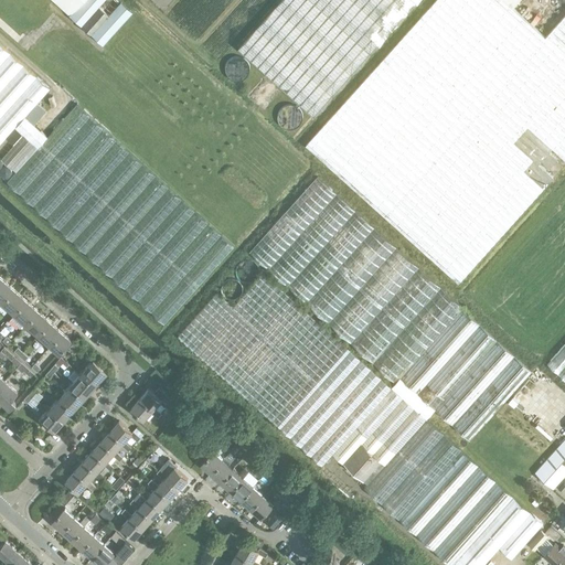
[(103,45),(132,12),(118,0),(52,0),(81,25),(91,34),(103,45)]
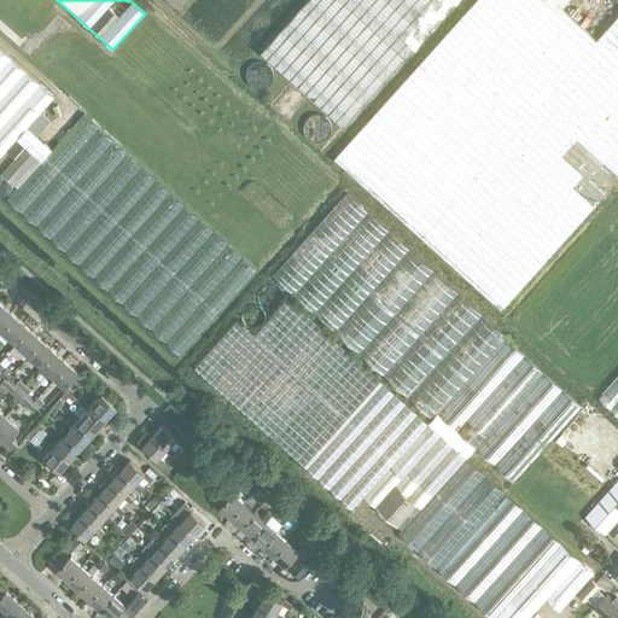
[(448,11),(458,0),(307,0),(260,52),(344,127),(448,11)]
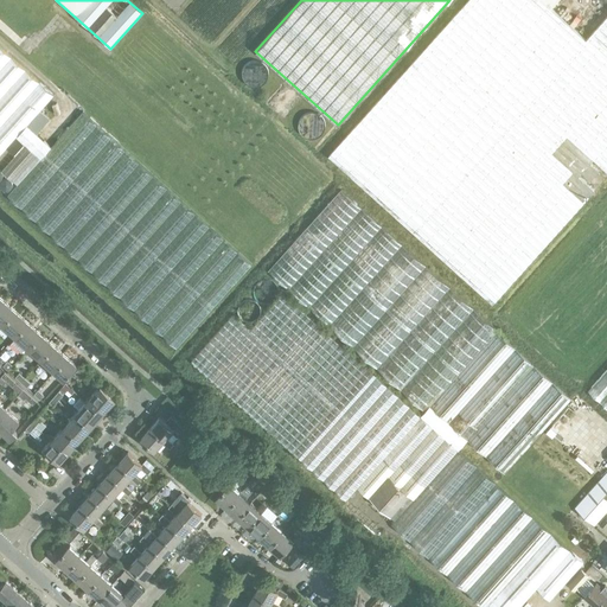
[(579,176),(582,172),(590,163),(594,159),(606,171),(606,14),(586,39),(551,8),(541,0),(467,0),(328,155),(493,304),(594,190),(579,176)]
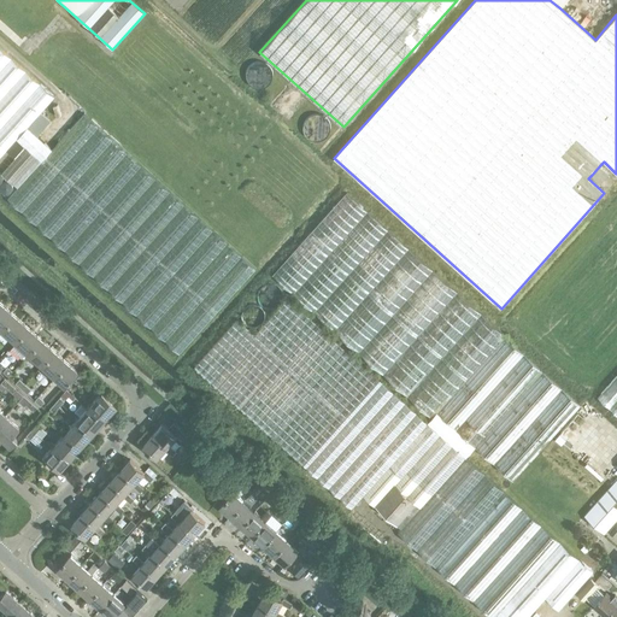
[(52,150),(37,136),(50,123),(48,122),(50,121),(41,112),(56,97),(0,47),(0,157),(7,150),(16,158),(10,164),(6,160),(0,166),(0,170),(1,172),(1,174),(13,184),(13,183),(18,187),(9,198),(105,286),(180,353),(257,269),(84,113),(52,150)]
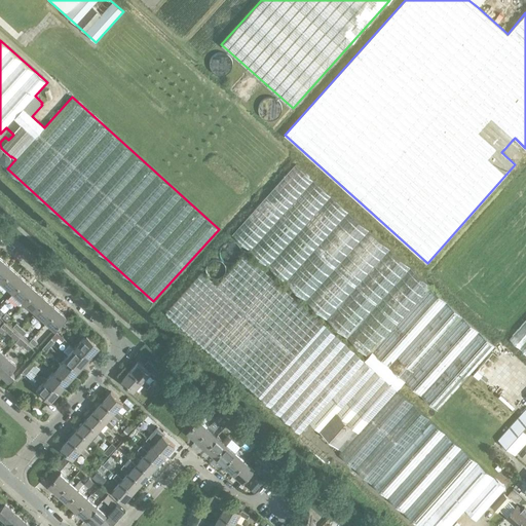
[(296,163),(232,233),(369,355),(373,351),(438,410),(495,345),(430,288),(433,286),(296,163)]
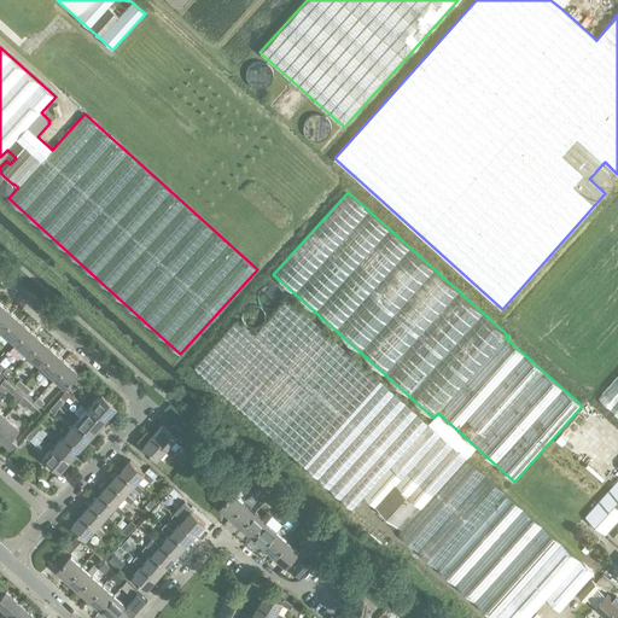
[(365,496),(375,506),(395,484),(418,505),(421,508),(398,534),(493,617),(529,617),(541,605),(552,614),(560,611),(594,572),(406,403),(287,297),(255,333),(238,319),(194,367),(353,508),(365,496)]
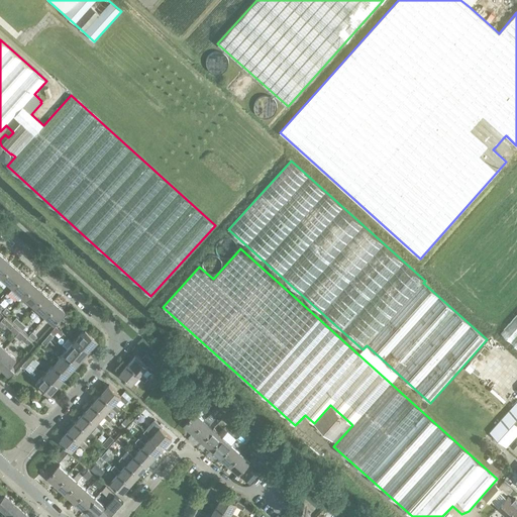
[(0,252),(0,272),(9,262),(0,252)]
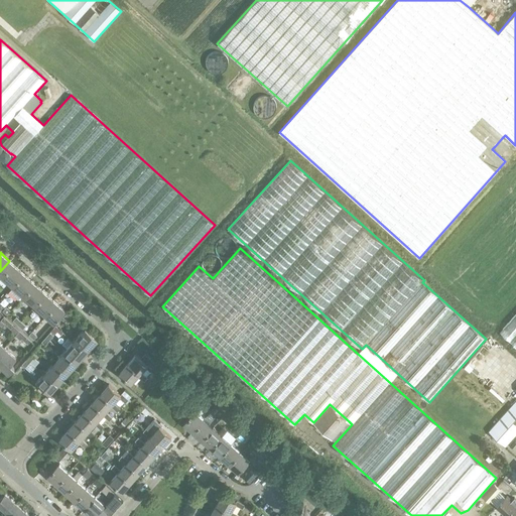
[(9,261),(0,271),(0,274),(9,283),(20,270),(9,261)]
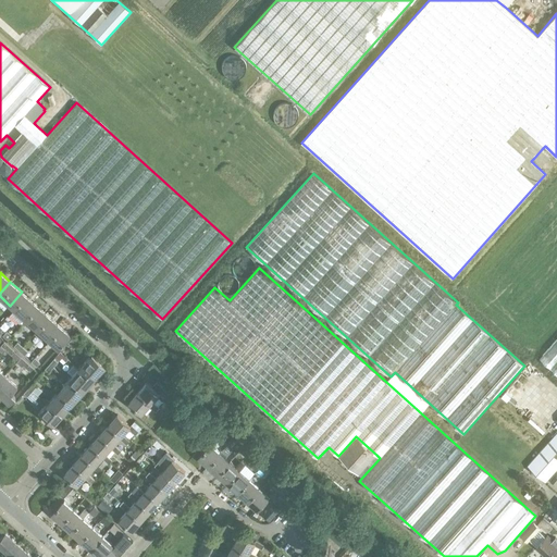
[(22,292),(10,306),(22,317),(34,302),(22,292)]
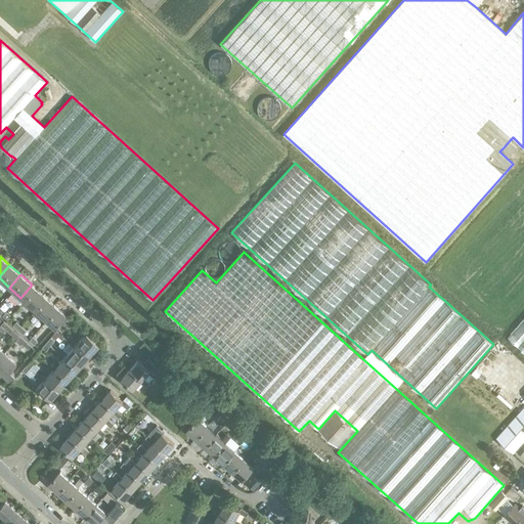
[(32,285),(20,298),(32,307),(43,295),(32,285)]
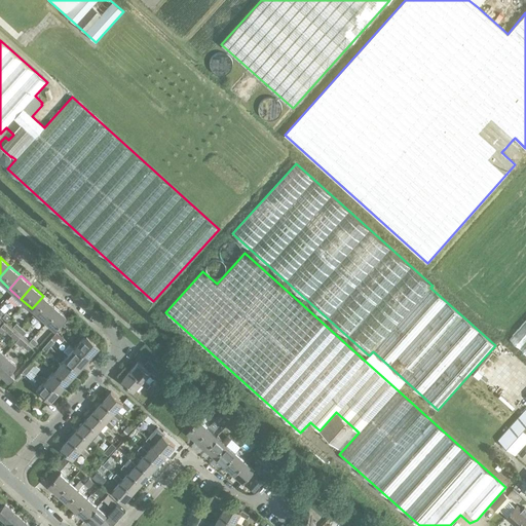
[(43,296),(32,308),(43,318),(54,305),(43,296)]
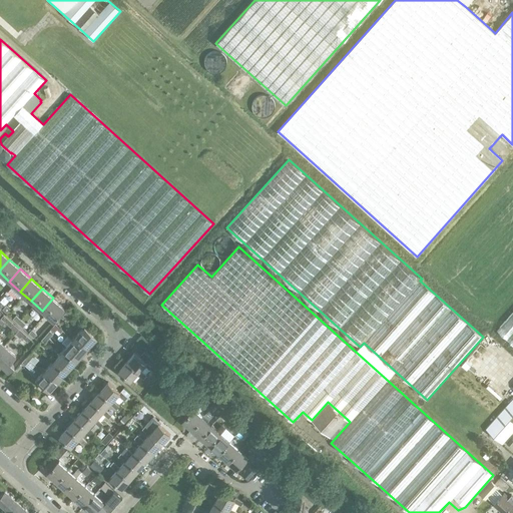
[(53,298),(42,311),(53,321),(64,308),(53,298)]
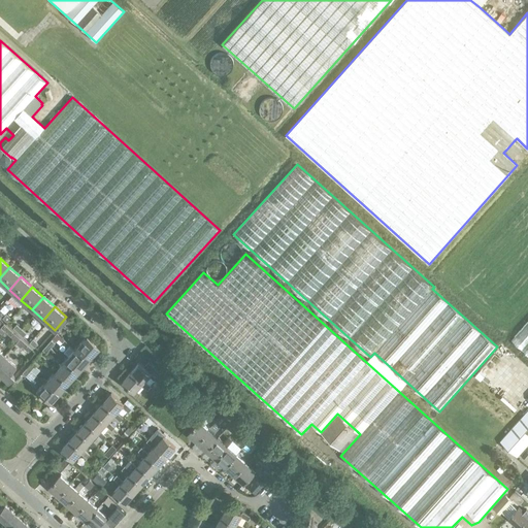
[(527,321),(512,339),(527,354),(527,321)]
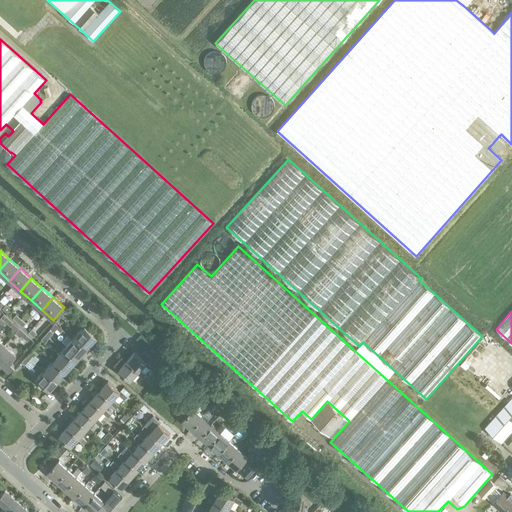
[(22,337),(18,342),(23,346),(30,338),(4,314),(1,317),(12,327),(8,331),(12,335),(15,332),(20,337),(21,335),(22,337)]
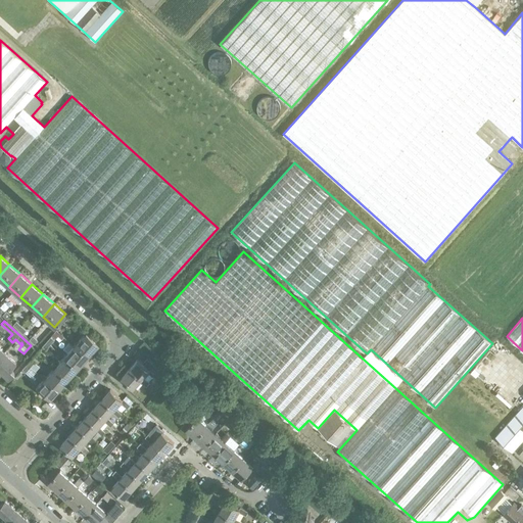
[(12,325),(22,333),(26,329),(16,321),(12,325)]
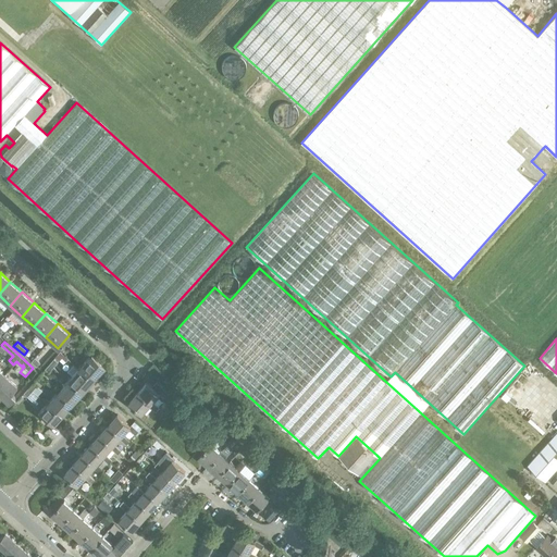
[(91,354),(81,366),(95,379),(106,367),(91,354)]
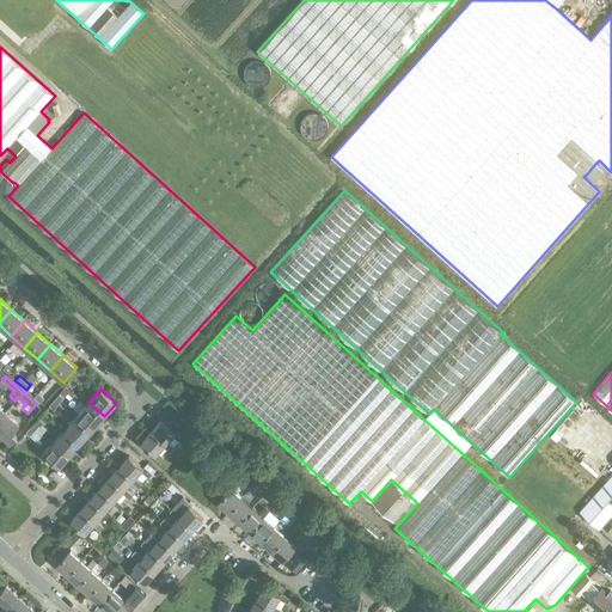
[(35,397),(40,402),(43,398),(42,397),(46,393),(41,390),(35,397)]
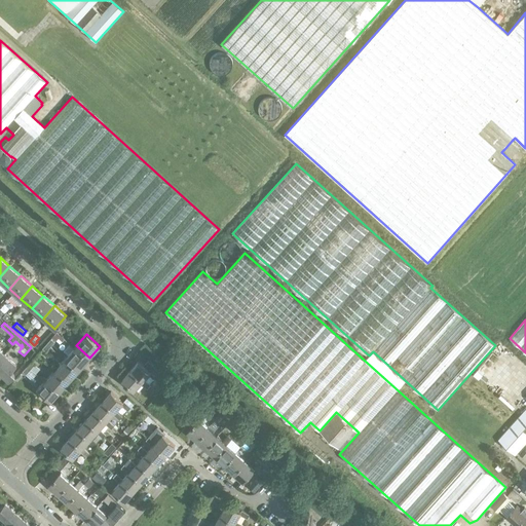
[(76,345),(67,357),(79,368),(89,358),(76,345)]
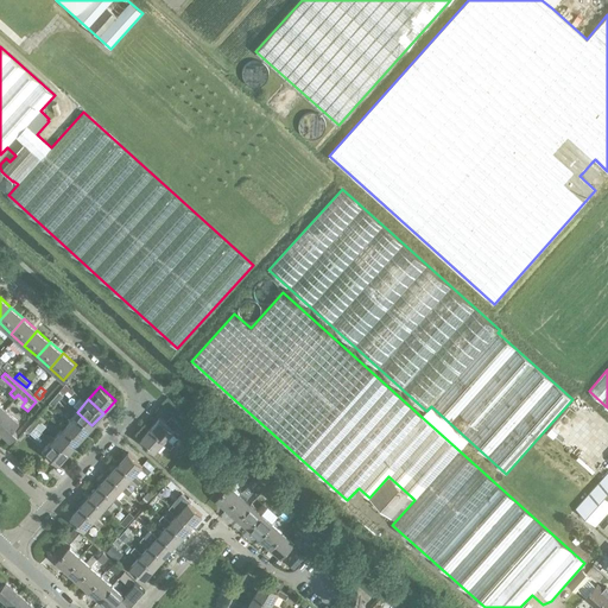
[(5,409),(0,415),(0,430),(10,439),(17,432),(12,428),(18,420),(5,409)]
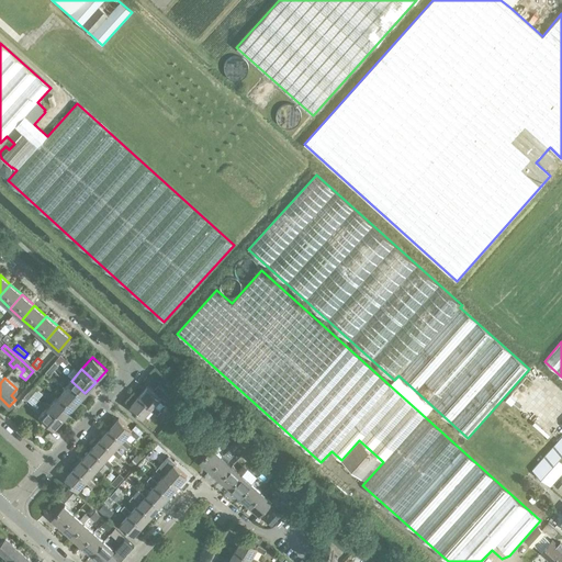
[(71,381),(60,392),(75,405),(85,393),(71,381)]
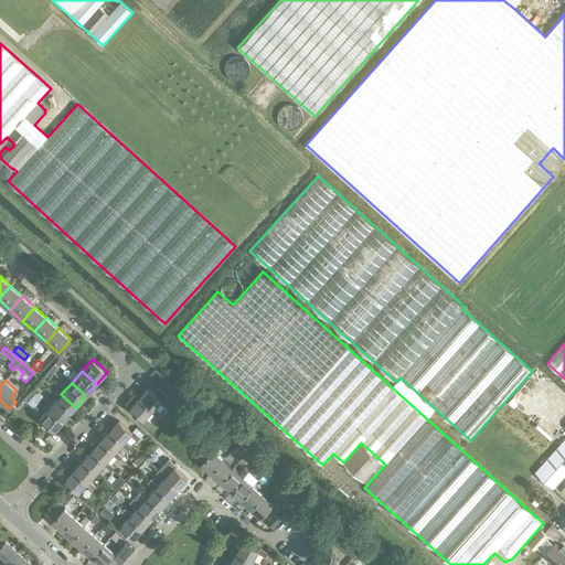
[(149,386),(140,396),(153,408),(155,407),(162,400),(166,403),(171,397),(159,386),(155,392),(149,386)]
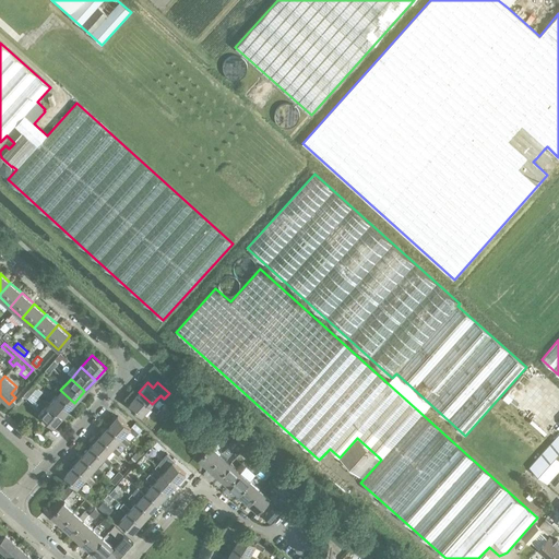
[(60,390),(50,402),(63,414),(74,403),(60,390)]
